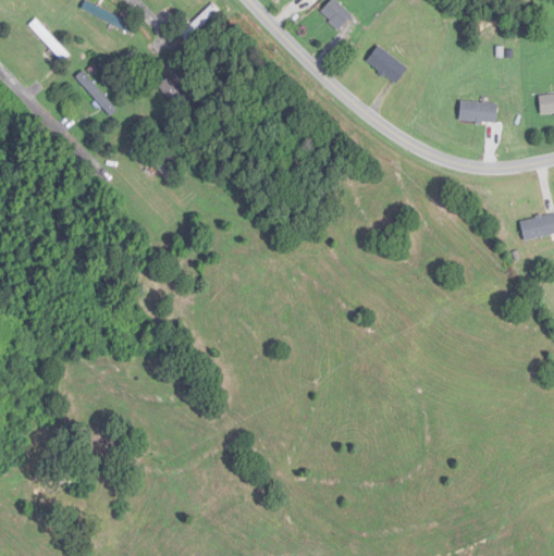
[(24,4),(19,0),(5,0),(17,11),(24,4)]
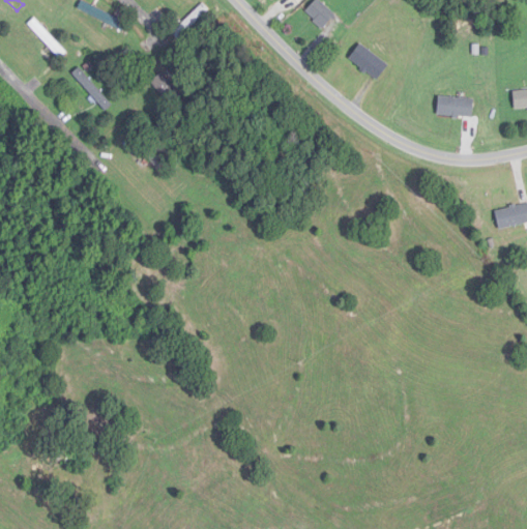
[(321,27),(333,13),(317,0),(312,0),(302,11),(321,27)]
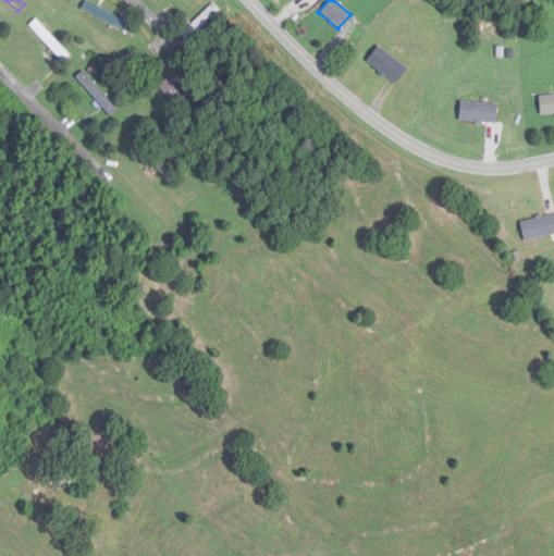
[(81,10),(126,31),(131,22),(84,1),(81,10)]
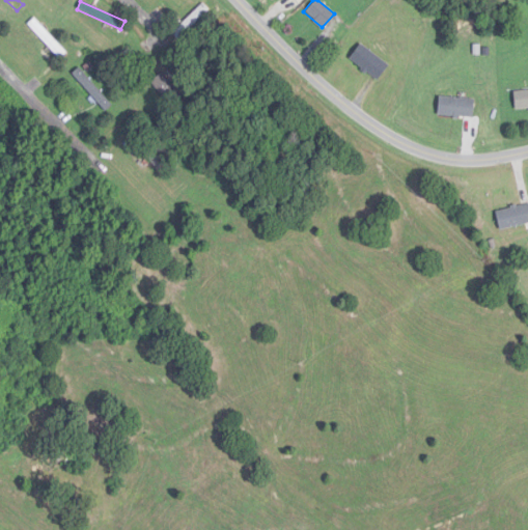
[(205,9),(200,3),(187,18),(193,23),(205,9)]
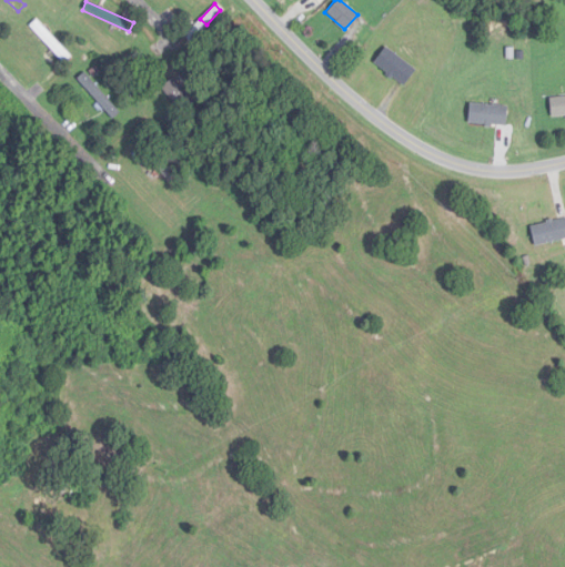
[(28,26),(62,60),(69,54),(34,20),(28,26)]
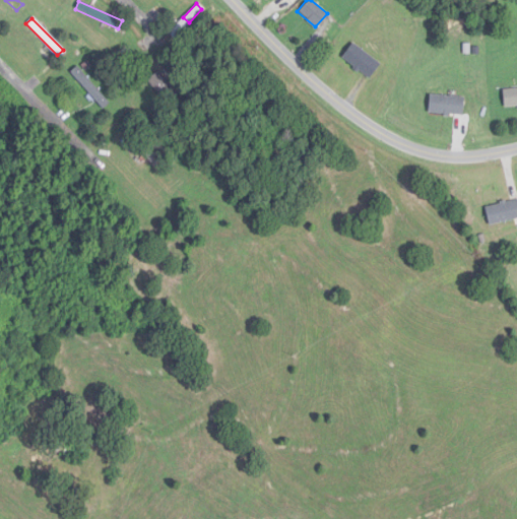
[(340,57),(368,78),(379,63),(351,42),(340,57)]
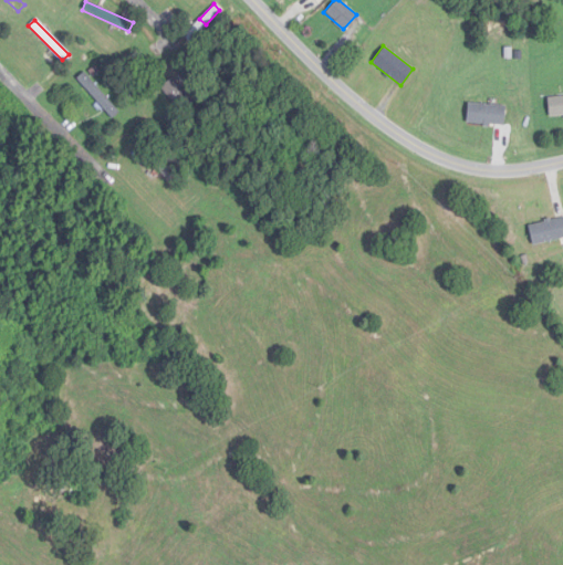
[(79,76),(108,117),(115,113),(85,72),(79,76)]
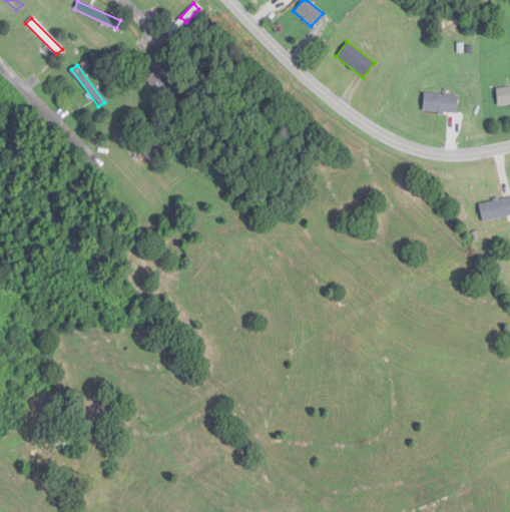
[(161,98),(171,89),(153,70),(144,78),(161,98)]
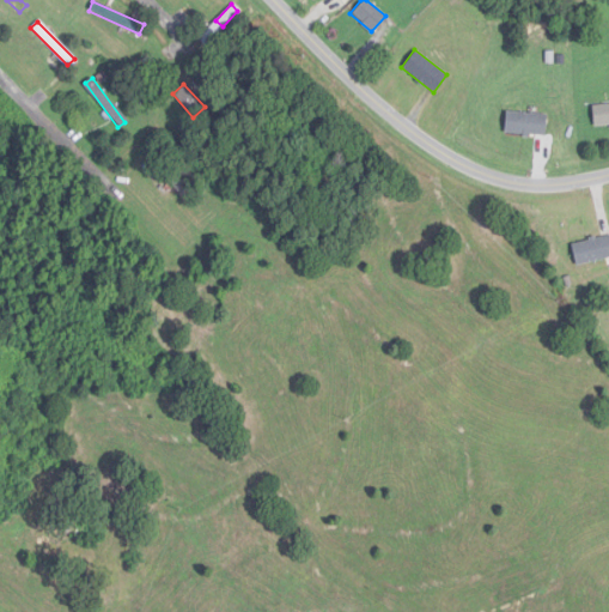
[(608,123),(608,102),(592,103),(592,125),(608,123)]
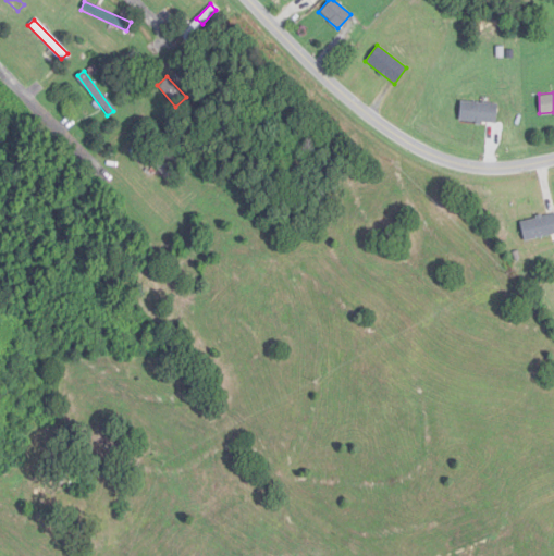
[(494,122),(494,101),(458,101),(458,122),(494,122)]
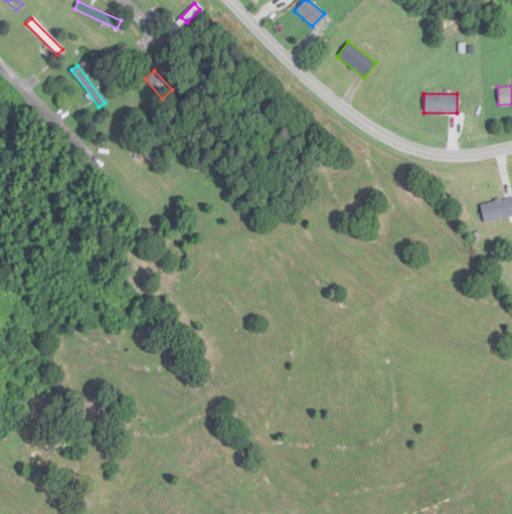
[(511,195),(479,204),(484,222),(511,214),(511,195)]
